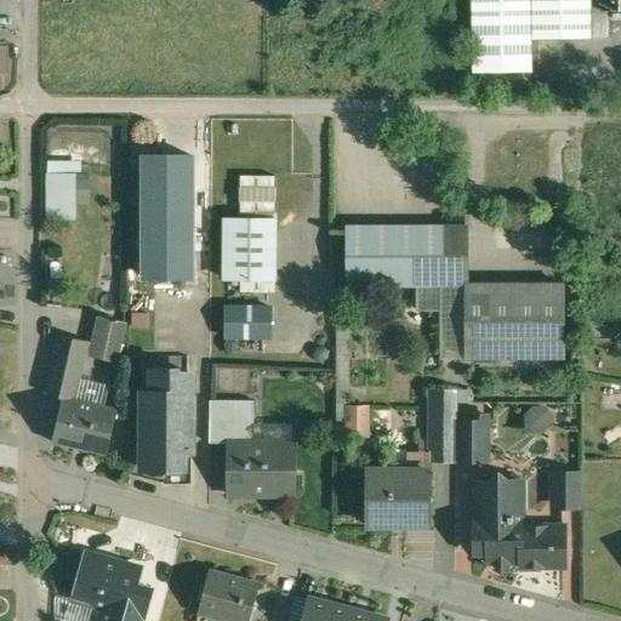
[(590,0),(472,0),(473,72),(531,72),(531,39),(591,38),(590,0)]
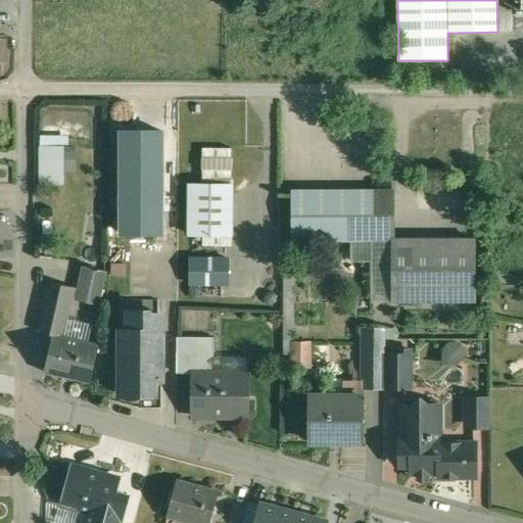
[(522,0),(513,0),(513,15),(522,14),(522,0)]
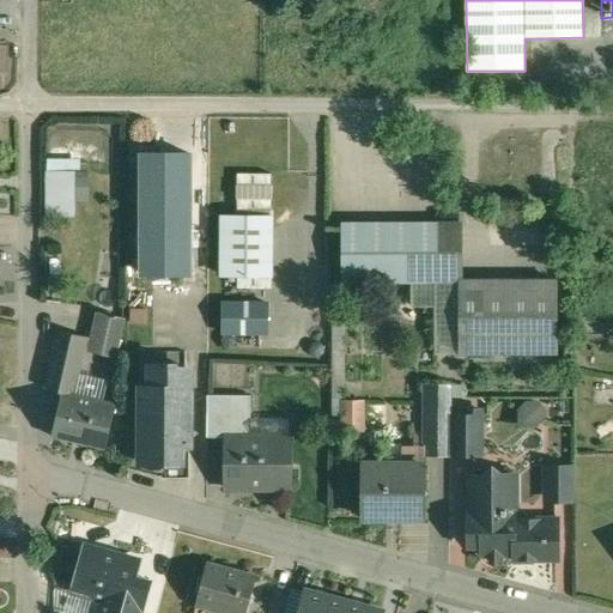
[(141,153),(141,273),(188,273),(189,153),(141,153)]
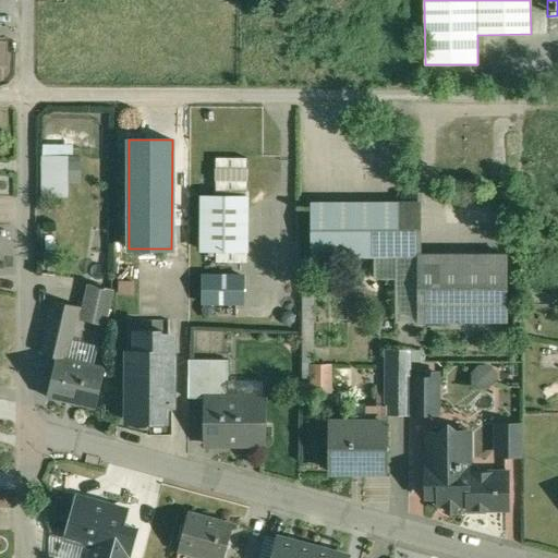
[(41,156),(41,196),(65,196),(67,156),(41,156)]
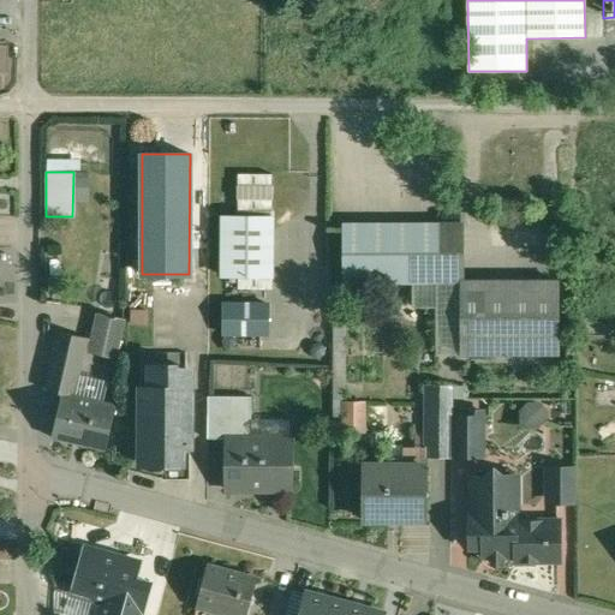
[(272,218),(222,218),(222,276),(272,276),(272,218)]
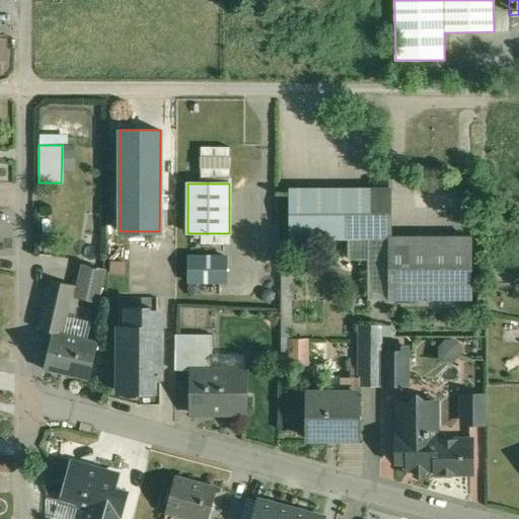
[(369,190),(290,190),(290,238),(370,237),(369,190)]
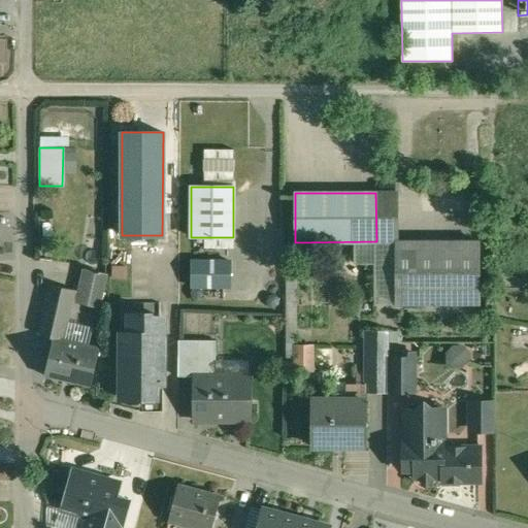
[(480,241),(396,241),(396,304),(480,303),(480,241)]
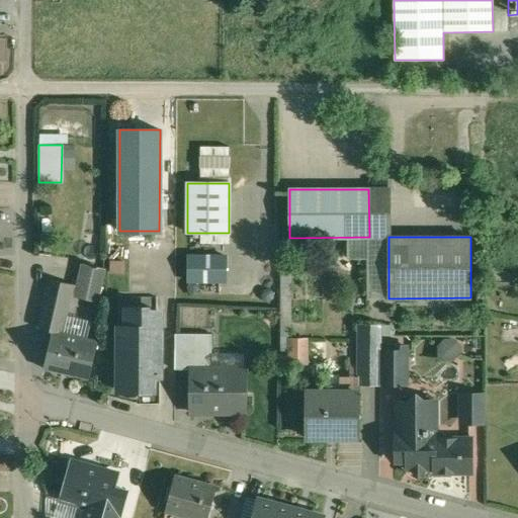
[(227,256),(187,256),(187,280),(227,281),(227,256)]
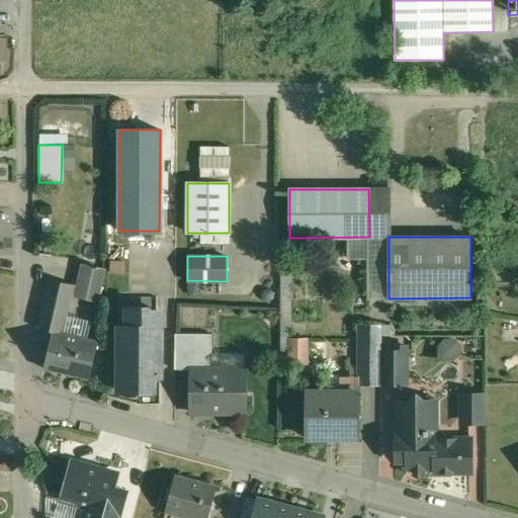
[(105,262),(84,258),(82,265),(104,270),(105,262)]
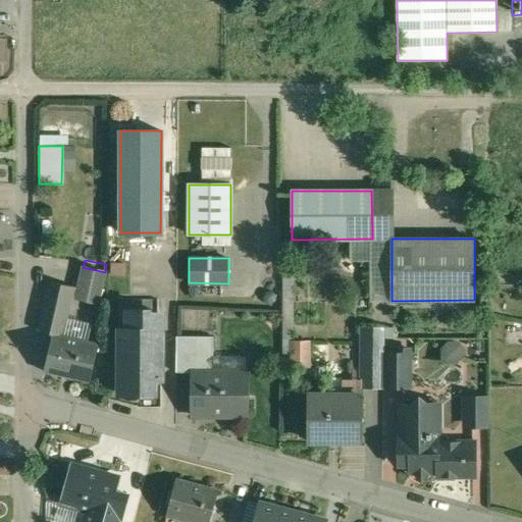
[(105,272),(83,267),(76,294),(90,297),(89,301),(98,303),(105,272)]
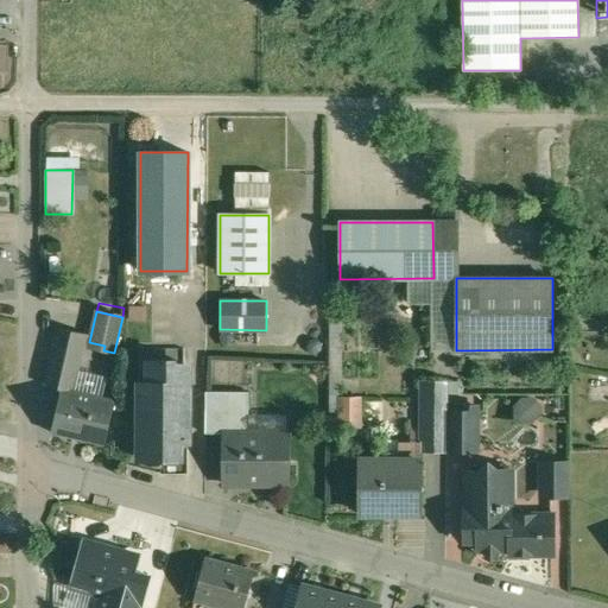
[(86,334),(58,328),(51,361),(77,367),(86,334)]
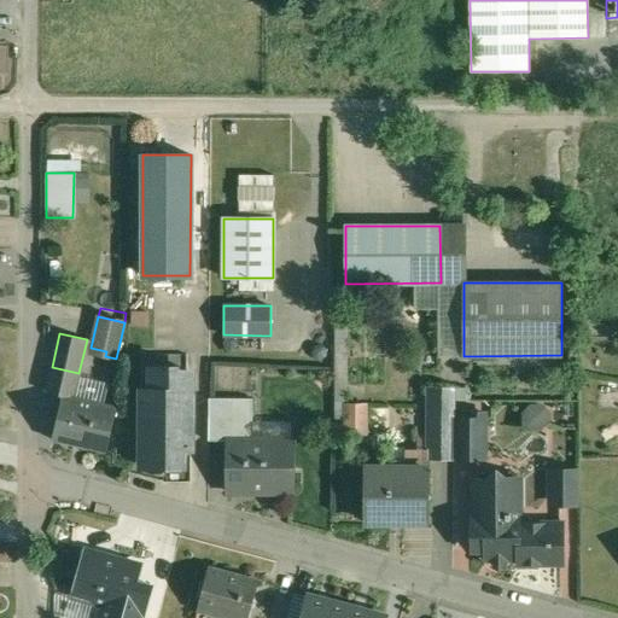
[(214,365),(214,397),(251,397),(251,384),(274,384),(274,365),(214,365)]
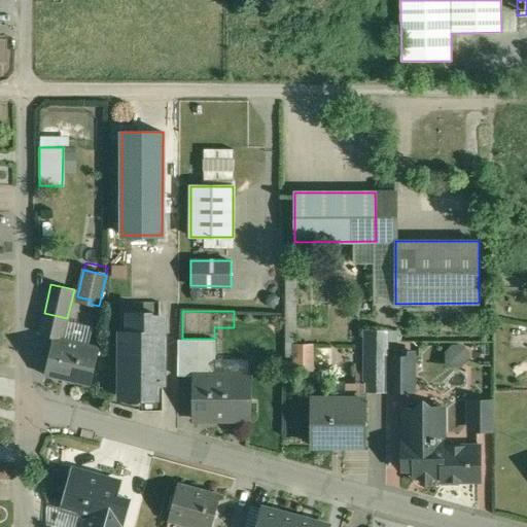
[(100,347),(63,339),(67,318),(44,313),(39,335),(54,338),(44,375),(91,385),(100,347)]
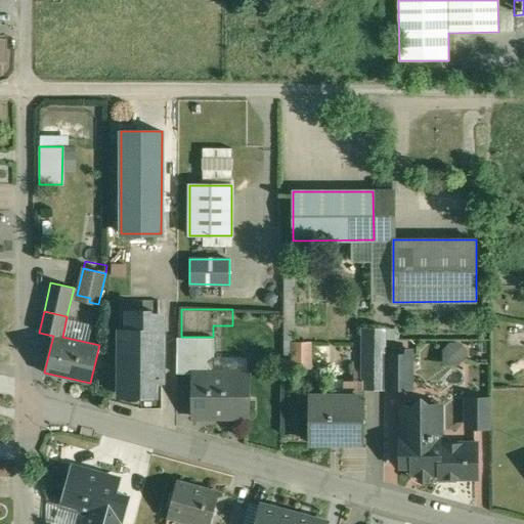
[(120,315),(120,395),(154,395),(154,381),(161,381),(161,367),(158,367),(158,345),(161,345),(161,315),(147,315),(147,312),(129,312),(129,315),(120,315)]
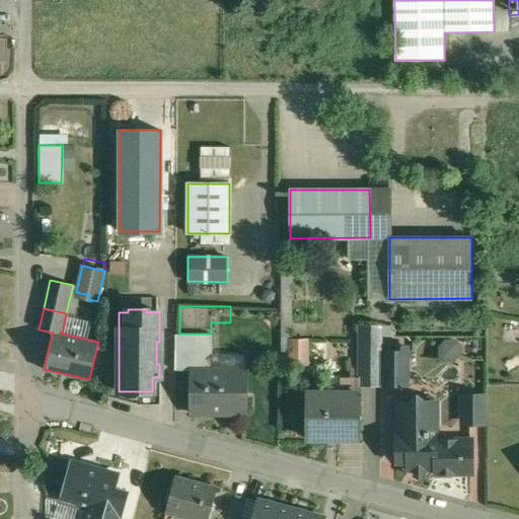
[(212,335),(175,335),(175,370),(176,370),(176,365),(194,365),(194,358),(212,358),(212,335)]
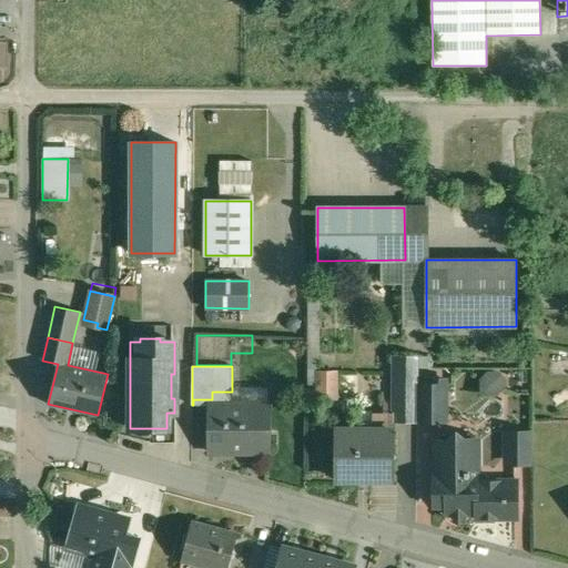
[(335,394),(335,372),(317,372),(317,394),(335,394)]
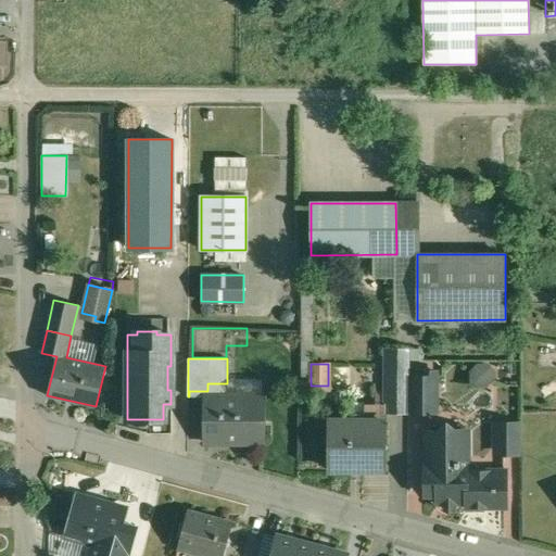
[(472,366),(474,386),(495,384),(494,364),(472,366)]
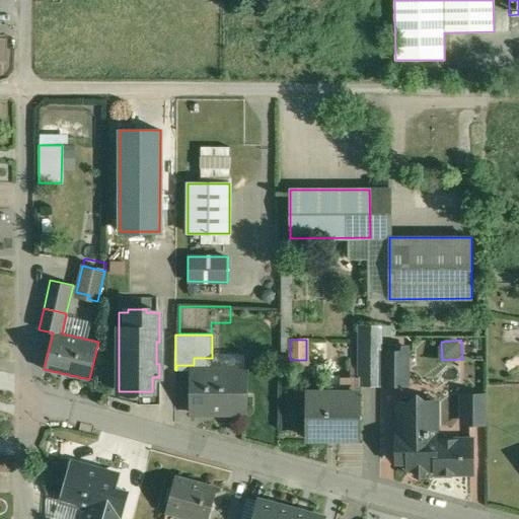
[(393,352),(381,352),(381,356),(381,384),(399,384),(399,371),(406,371),(406,347),(393,347),(393,352)]
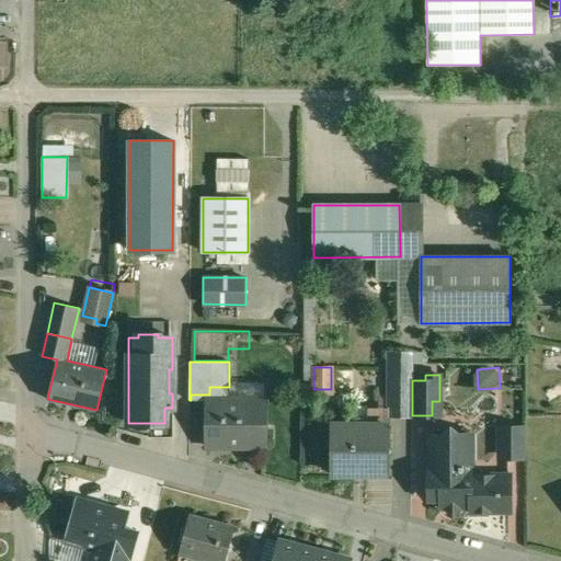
[(412,385),(384,385),(384,415),(412,415),(412,385)]
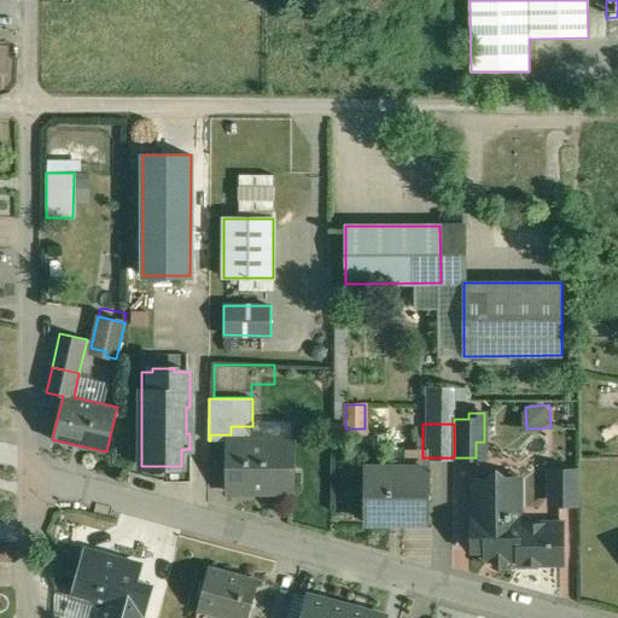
[(292,441),(229,441),(228,493),(231,493),(231,490),(264,490),(264,493),(291,493),(292,441)]
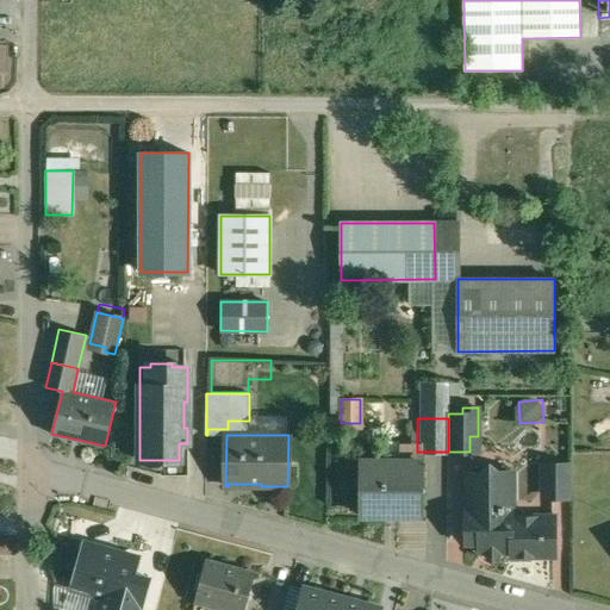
[(423,461),(360,461),(360,514),(423,515),(423,461)]
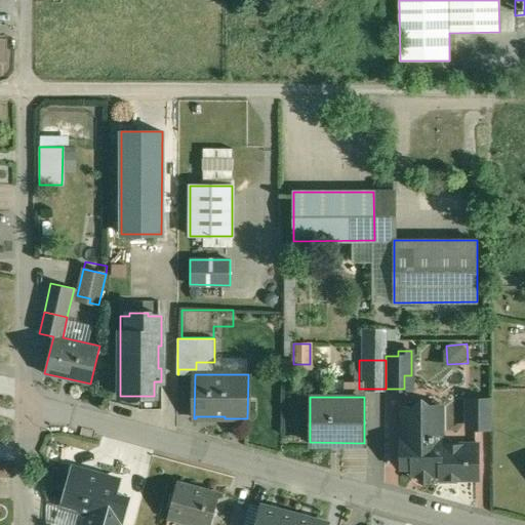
[(491,399),(468,399),(468,416),(474,416),(474,428),(492,428),(491,399)]
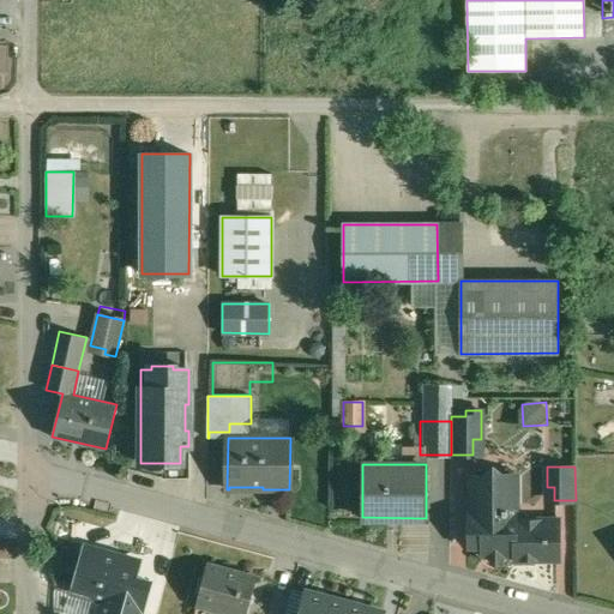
[(500,475),(493,468),(483,477),(477,477),(477,503),(475,504),(470,505),(470,546),(481,546),(481,552),(488,552),(497,560),(503,553),(513,553),(512,521),(515,521),(515,510),(517,507),(517,475),(500,475)]
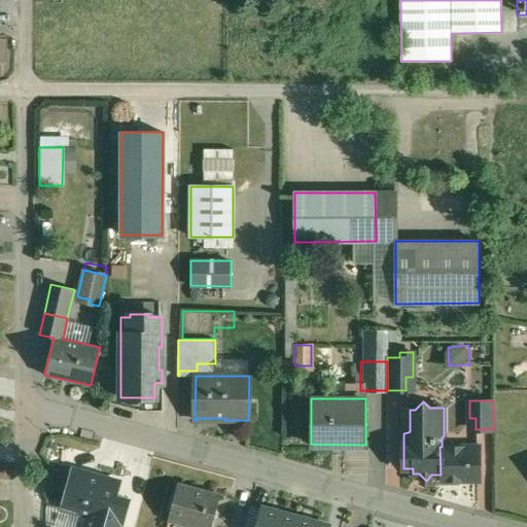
[(442,447),(440,447),(441,475),(441,481),(459,480),(459,482),(479,481),(479,480),(480,480),(479,446),(442,447)]
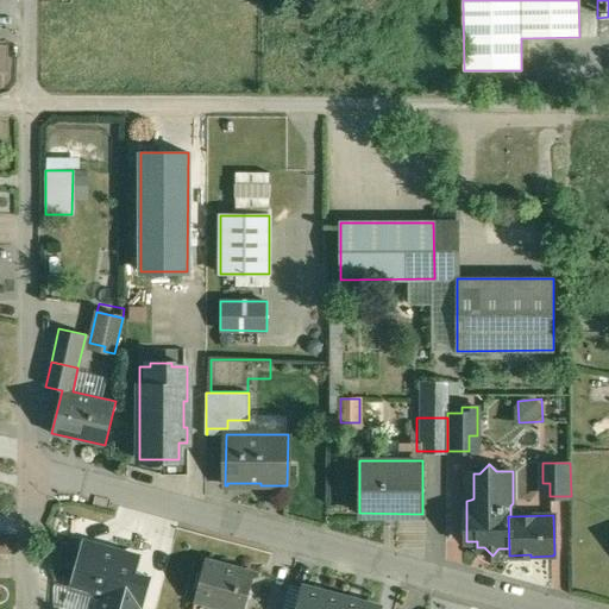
[(107,547),(86,541),(73,588),(125,602),(132,579),(138,557),(137,556),(136,560),(106,552),(107,547)]
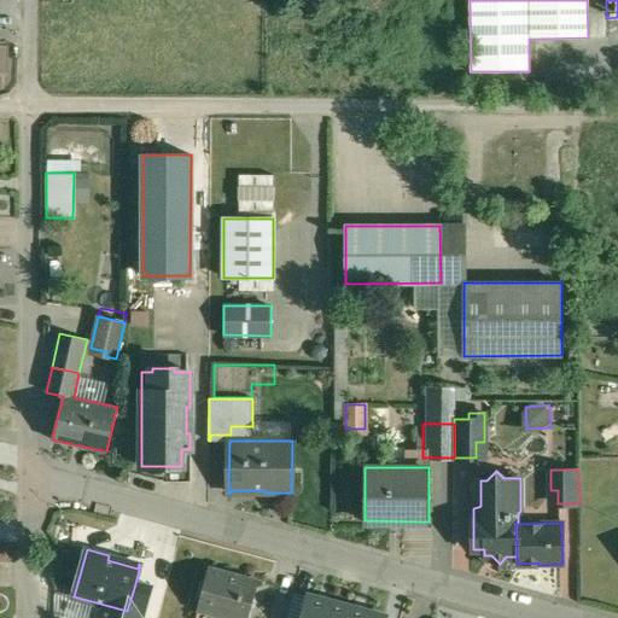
[(246,617),(257,581),(209,569),(198,610),(232,617),(246,617)]
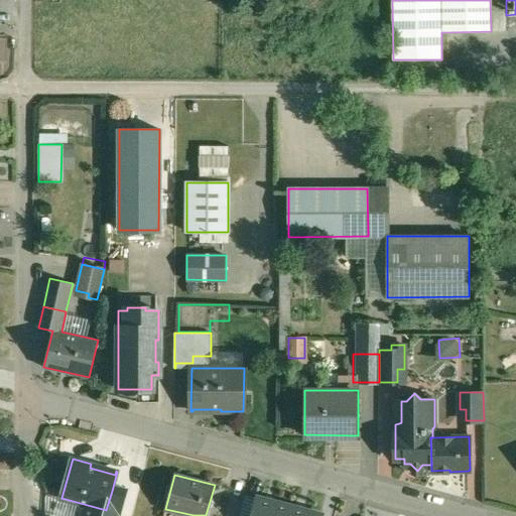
[(319,515),(320,514),(257,497),(251,515),(319,515)]
